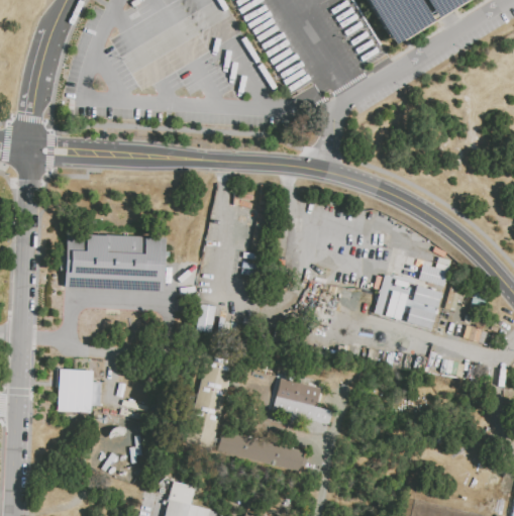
[(370,0),(396,43),(447,12),(467,0),(370,0)]
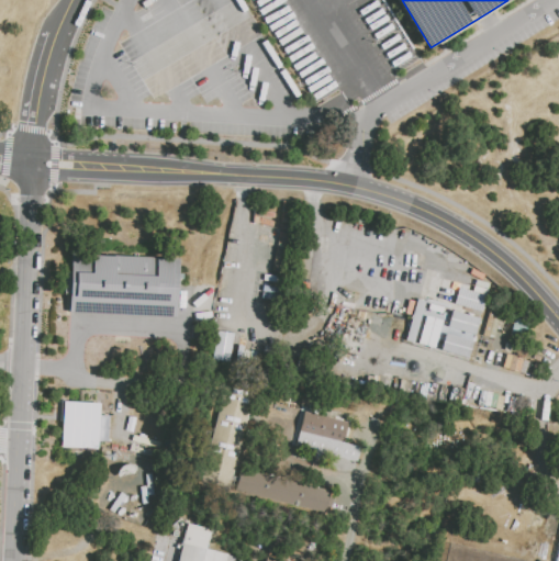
[(70,312),(71,292),(66,292),(67,271),(73,272),(74,253),(181,257),(178,316),(70,312)]
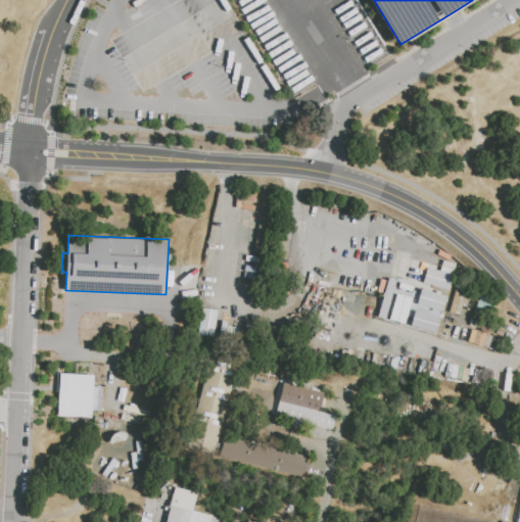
[(428,267),(424,282),(450,289),(454,273),(428,267)]
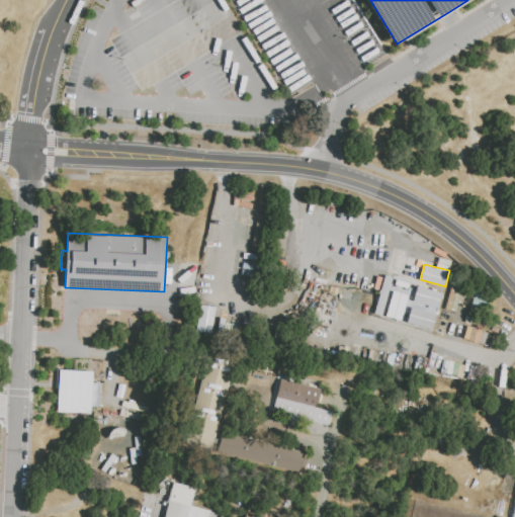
[(418,286),(413,302),(438,309),(442,293),(418,286)]
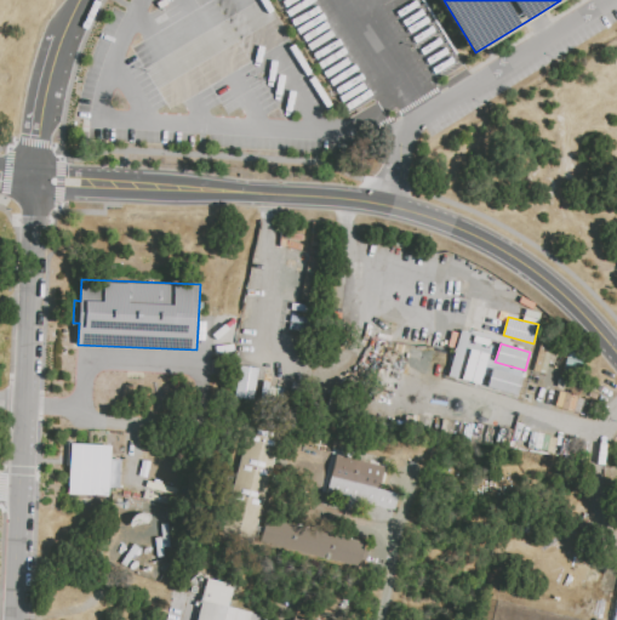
[(573,348),(589,352),(587,363),(570,358),(573,348)]
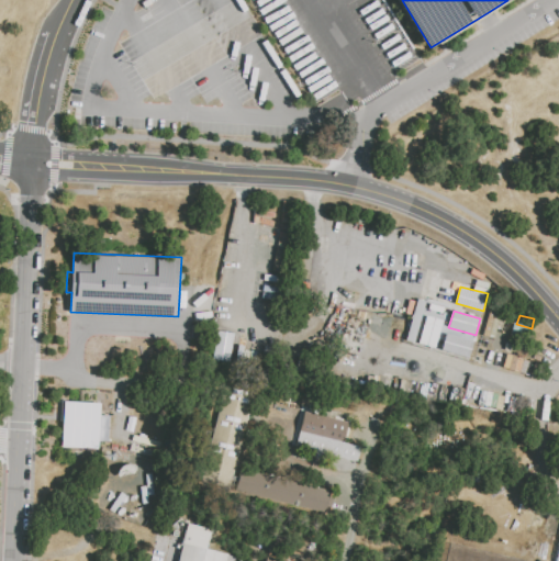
[(487,347),(494,320),(501,322),(493,348),(487,347)]
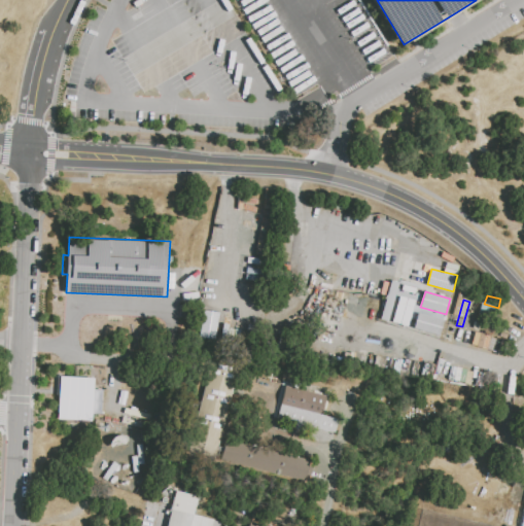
[(485,305),(498,309),(496,317),(483,314),(485,305)]
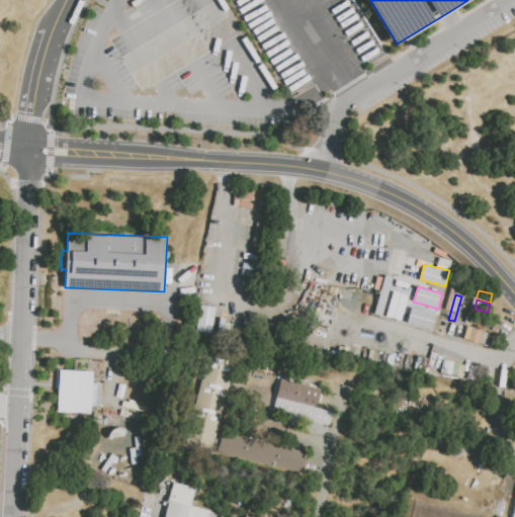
[(197,330),(212,332),(217,307),(201,304),(197,330)]
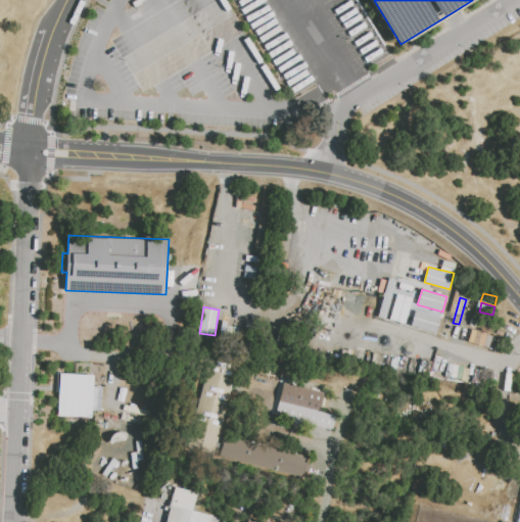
[(416,310),(412,325),(437,332),(441,317),(416,310)]
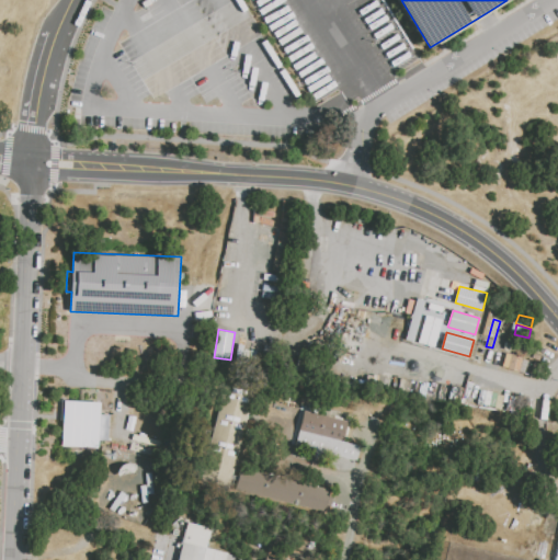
[(514,335),(527,339),(525,346),(512,343),(514,335)]
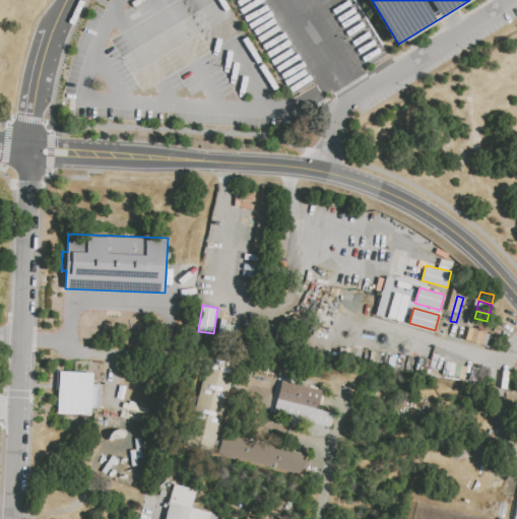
[(474,319),(488,322),(485,331),(471,327),(474,319)]
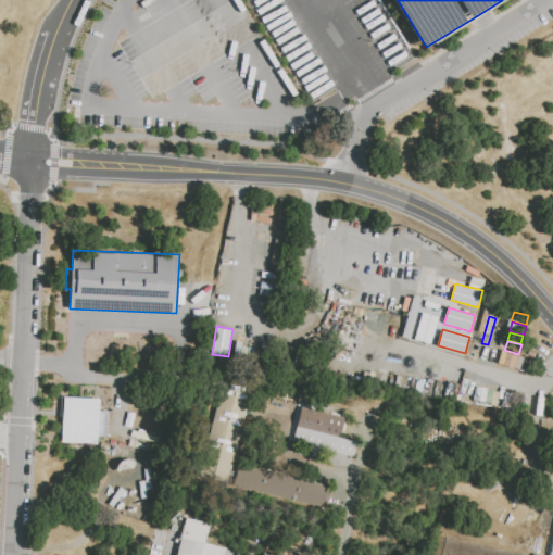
[(522,355),(525,343),(530,345),(527,357),(522,355)]
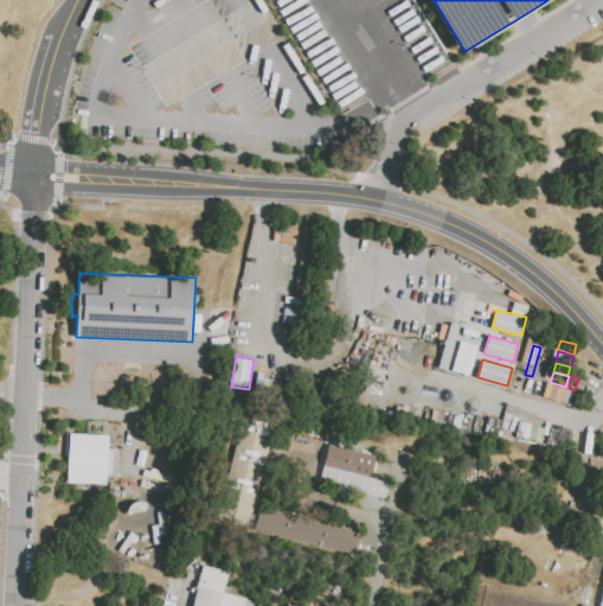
[(576,390),(579,377),(585,378),(581,391),(576,390)]
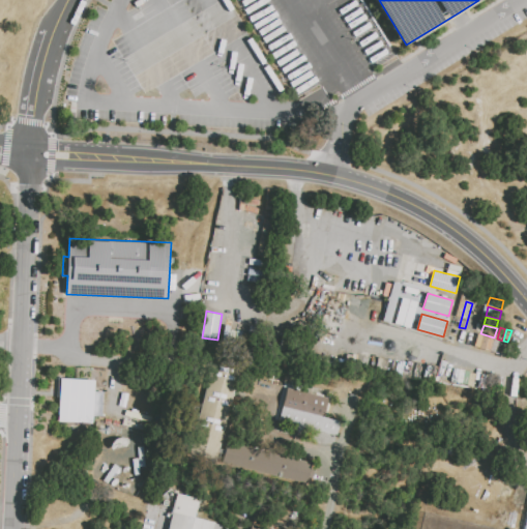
[(508,343),(511,330),(522,333),(519,346),(508,343)]
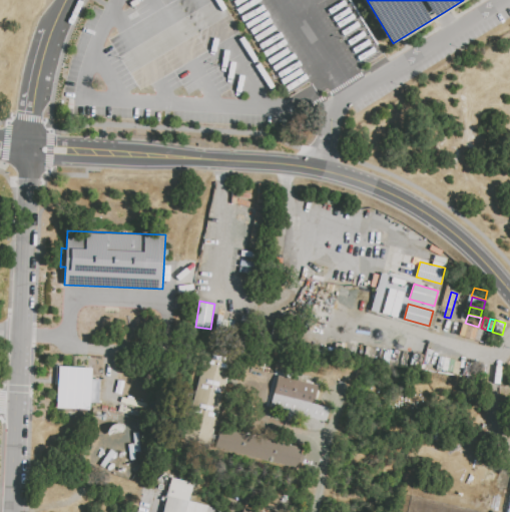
[(462,338),(465,325),(470,327),(466,339),(462,338)]
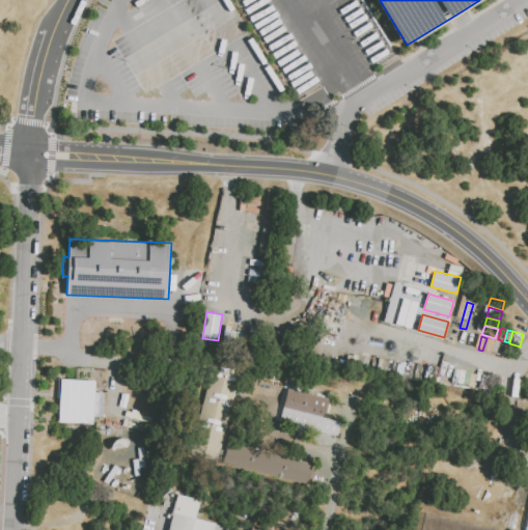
[(490,353),(493,340),(498,341),(494,354),(490,353)]
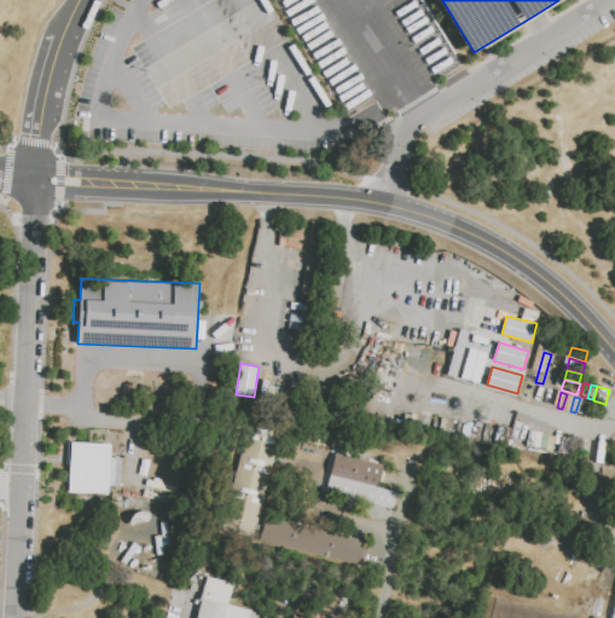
[(576,413),(580,398),(586,400),(581,415),(576,413)]
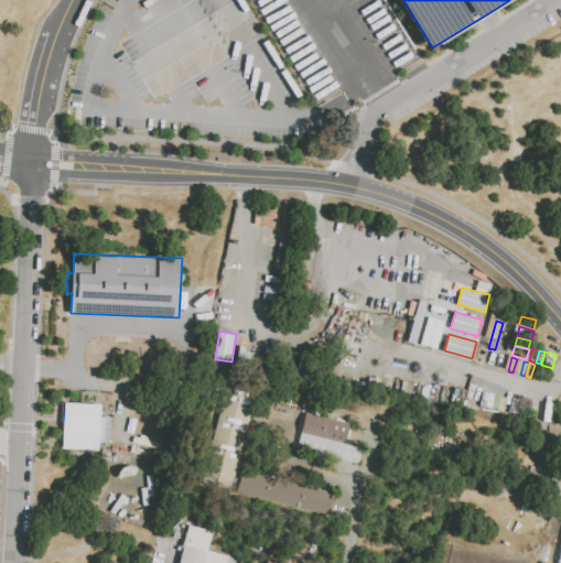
[(531,378),(536,365),(540,366),(537,379),(531,378)]
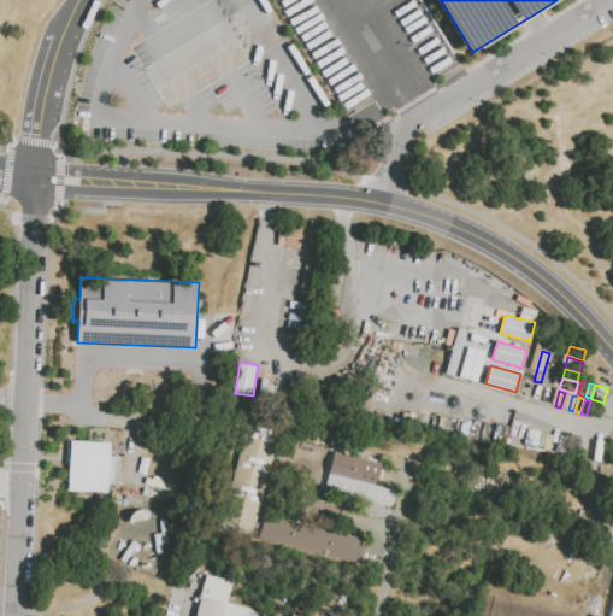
[(251,423),(284,433),(257,537),(223,528),(251,423)]
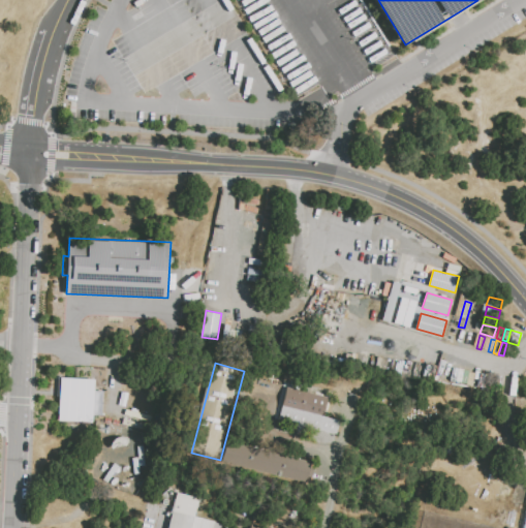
[(61,378),(60,421),(94,422),(94,413),(104,414),(105,391),(96,391),(96,379),(61,378)]
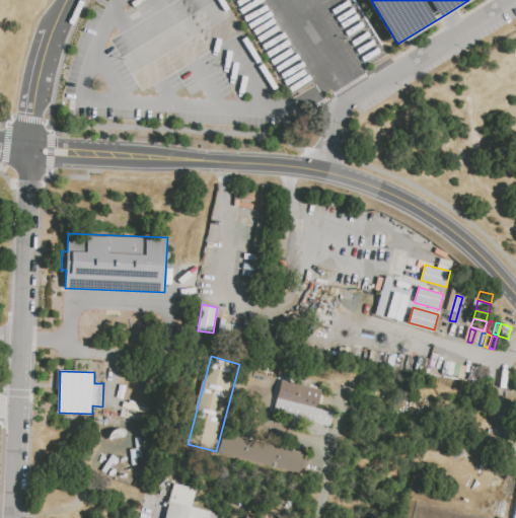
[(325,391),(320,410),(337,414),(334,430),(276,415),(284,381),(325,391)]
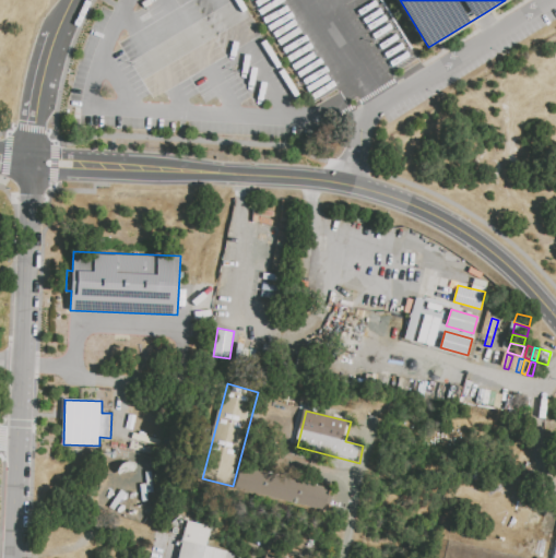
[(246,469),(336,493),(331,512),(240,488),(246,469)]
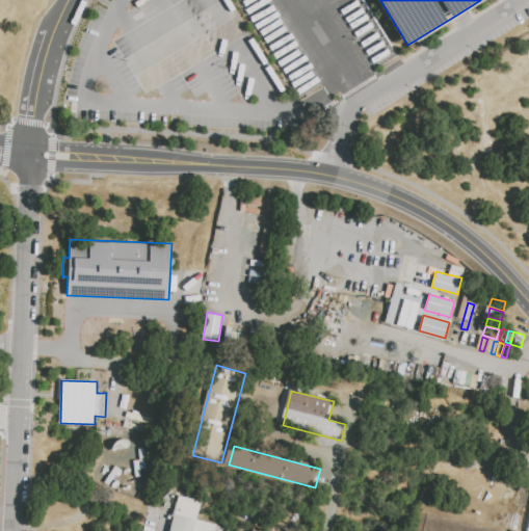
[(204,504),(200,523),(220,527),(219,530),(173,530),(182,498),(204,504)]
